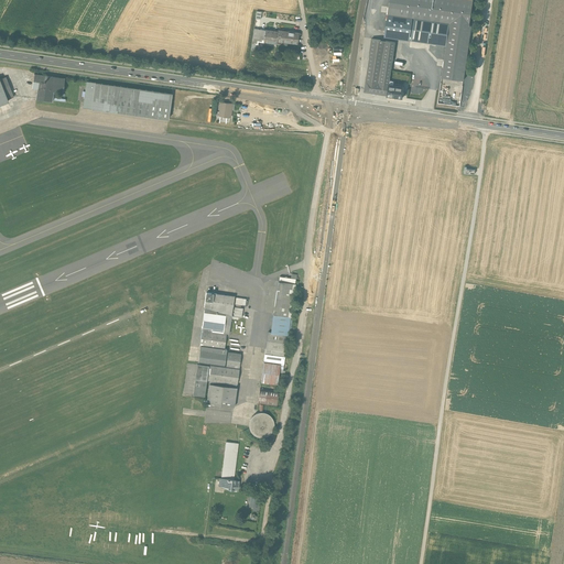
[(473,0),(470,0),(390,0),(386,33),(447,42),(442,77),(464,80),(472,26),(468,25),(473,0)]
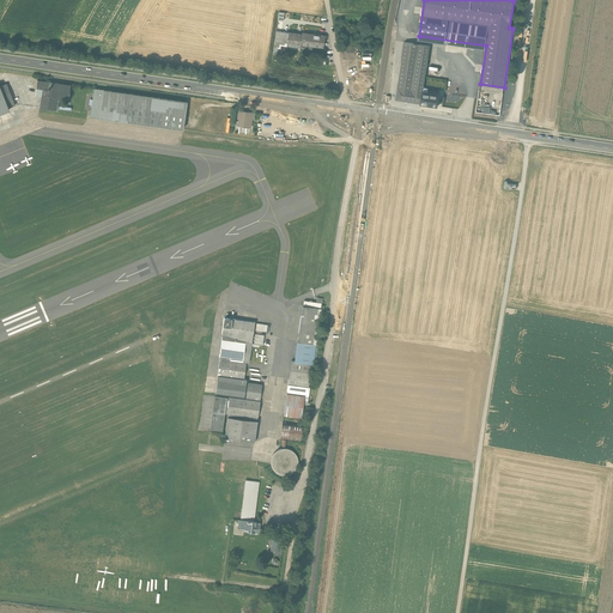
[(286,49),(286,46),(289,32),(275,31),(274,48),(280,48),(286,49)]
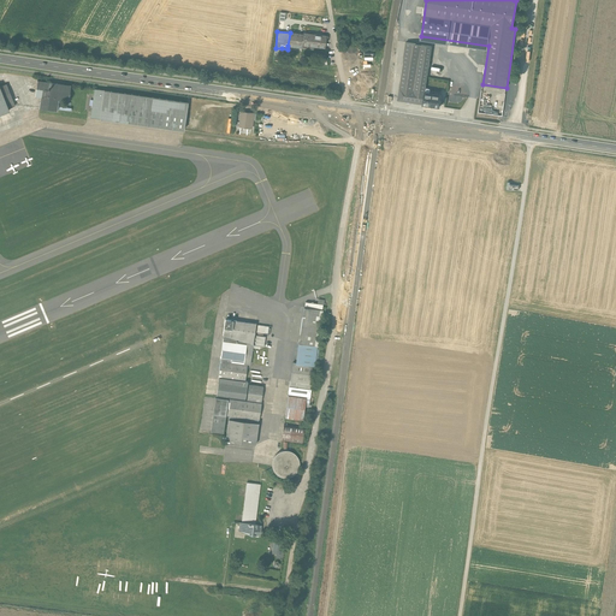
[(304,35),(290,33),(288,46),(302,48),(303,45),(304,35)]
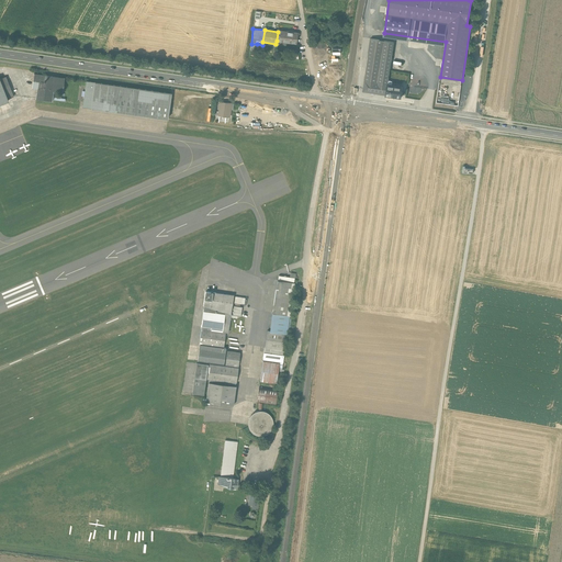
[(287,33),(278,32),(277,41),(279,41),(279,42),(282,42),(285,43),(291,43),(296,44),(299,33),(292,32),(288,32),(287,33)]
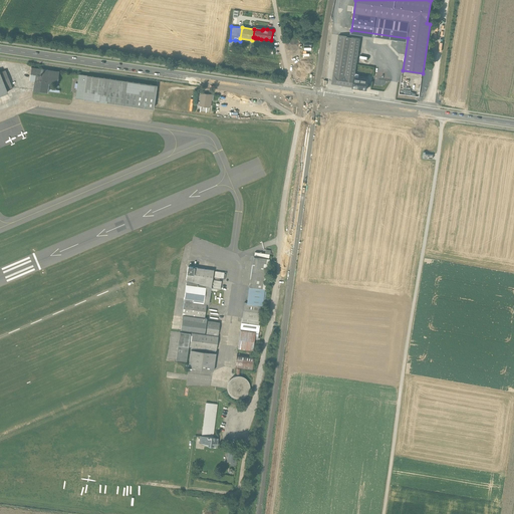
[(353,77),(359,38),(338,35),(331,84),(352,87),(353,77)]
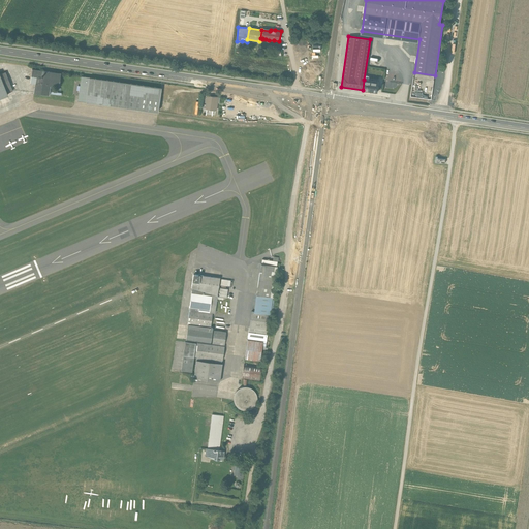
[(43,70),(32,69),(30,82),(35,83),(34,93),(49,95),(51,85),(59,86),(61,73),(43,70)]
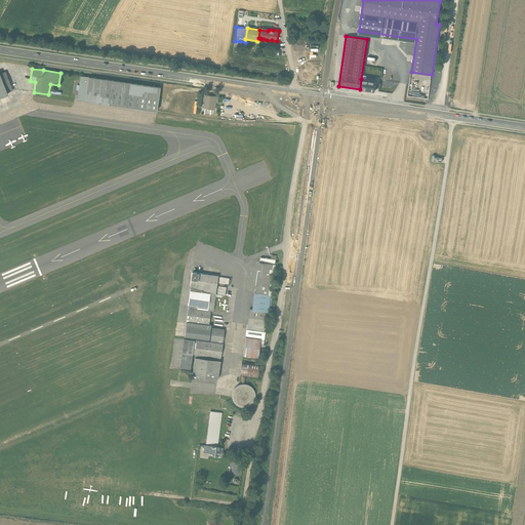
[(0,97),(8,94),(7,92),(12,90),(5,73),(0,74),(0,97)]
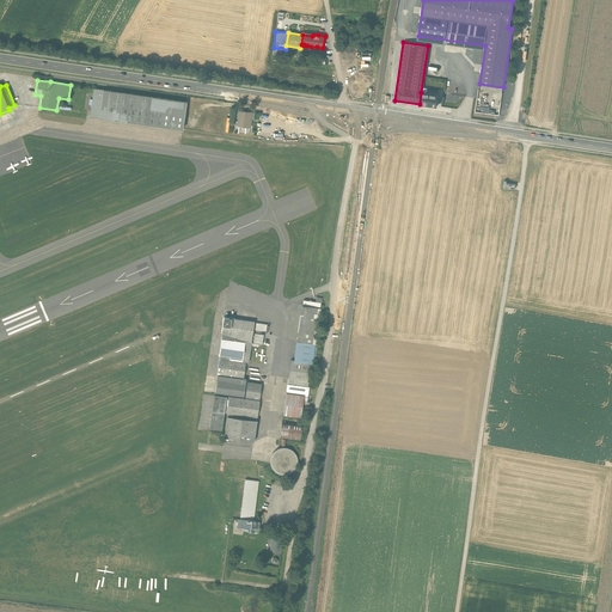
[(187,102),(93,89),(90,116),(183,129),(187,102)]
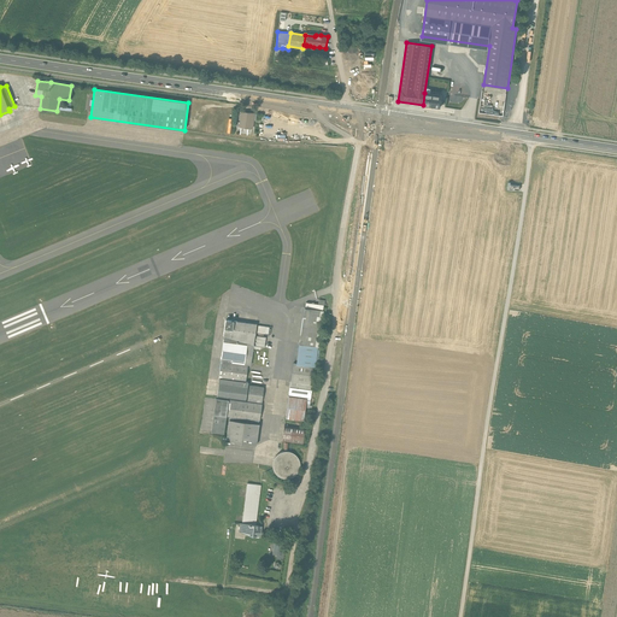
[(440,107),(442,95),(424,93),(423,105),(440,107)]
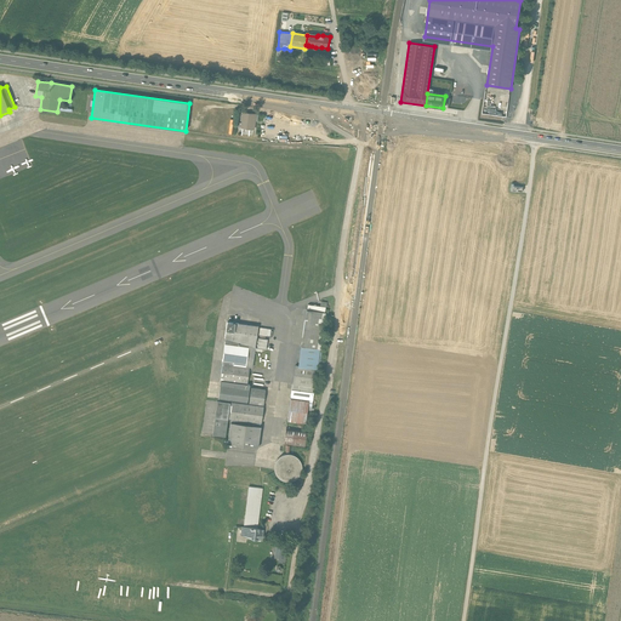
[(257,115),(240,113),(238,127),(254,130),(255,121),(257,121),(257,115)]
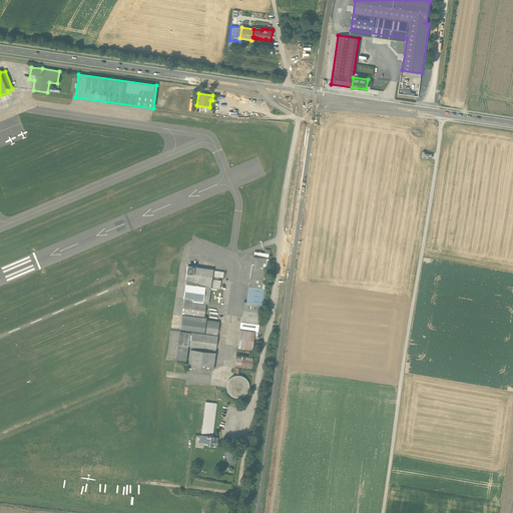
[(253,255),(248,287),(265,289),(269,259),(253,255)]
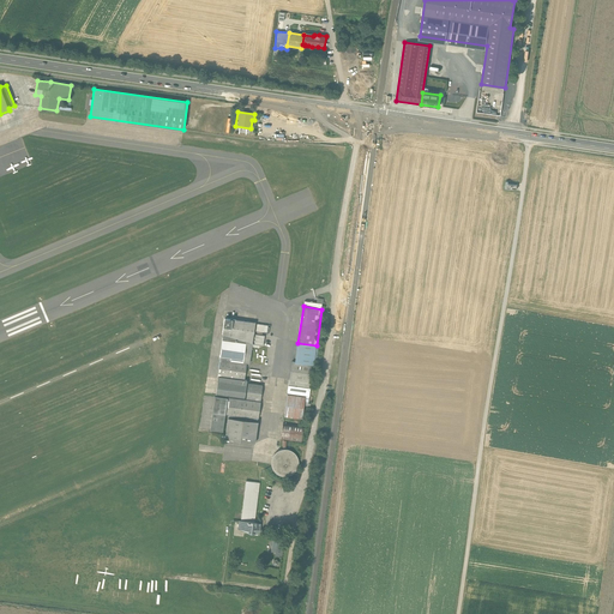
[(256,323),(224,319),(222,335),(223,335),(252,344),(256,323)]
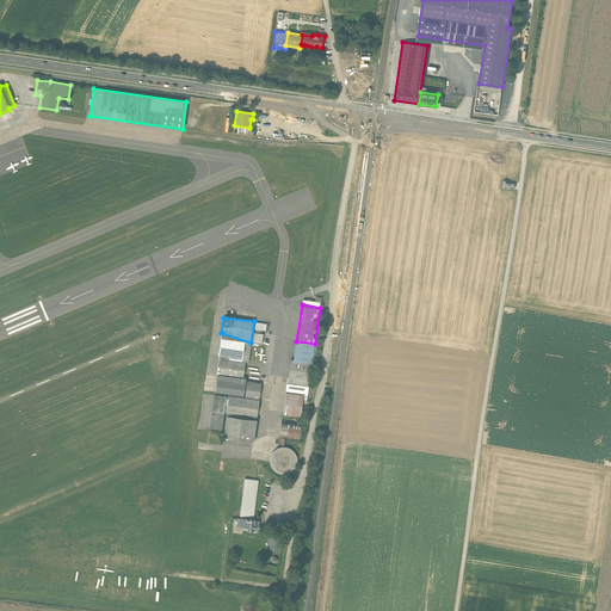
[(221,340),(251,344),(251,343),(222,333),(221,340)]
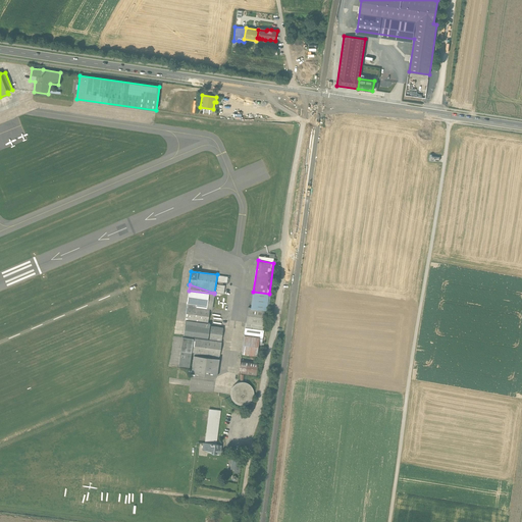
[(224,285),(217,284),(215,295),(220,296),(220,294),(223,294),(224,285)]
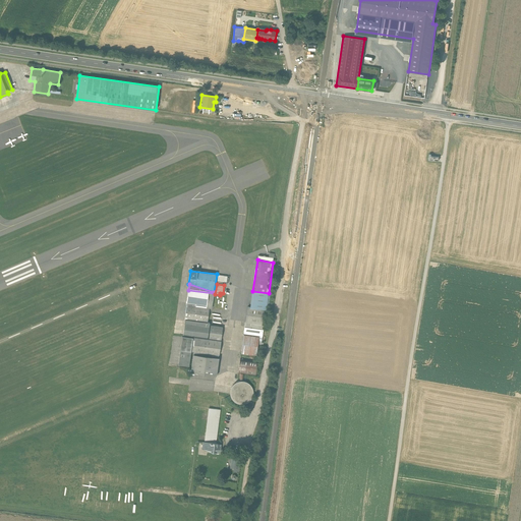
[(188,290),(188,289),(186,302),(187,302),(212,305),(214,293),(188,290)]
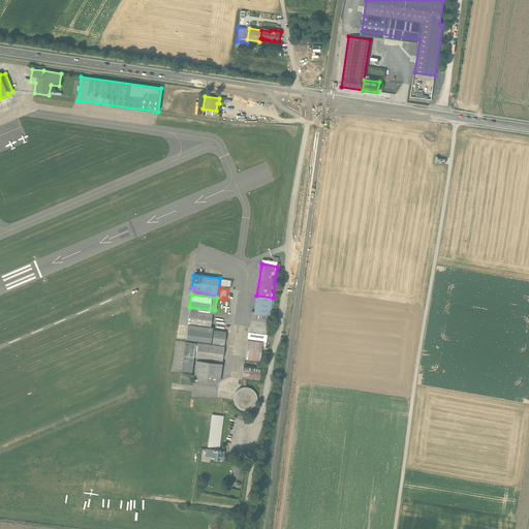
[(270,310),(273,310),(274,298),(273,298),(256,296),(254,308),(255,308),(270,310)]
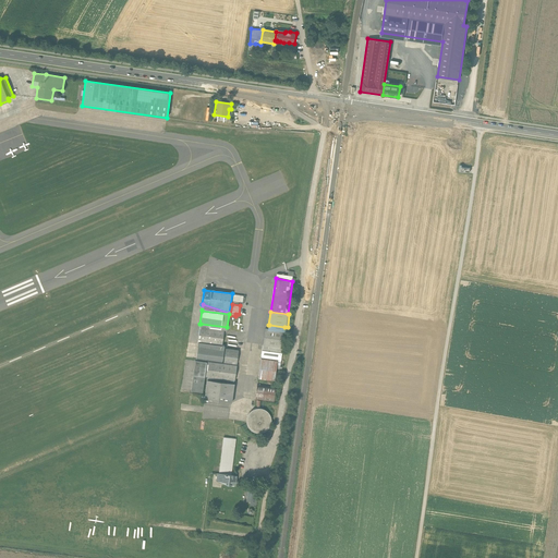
[(227,327),(201,324),(197,341),(222,344),(223,330),(227,330),(227,327)]
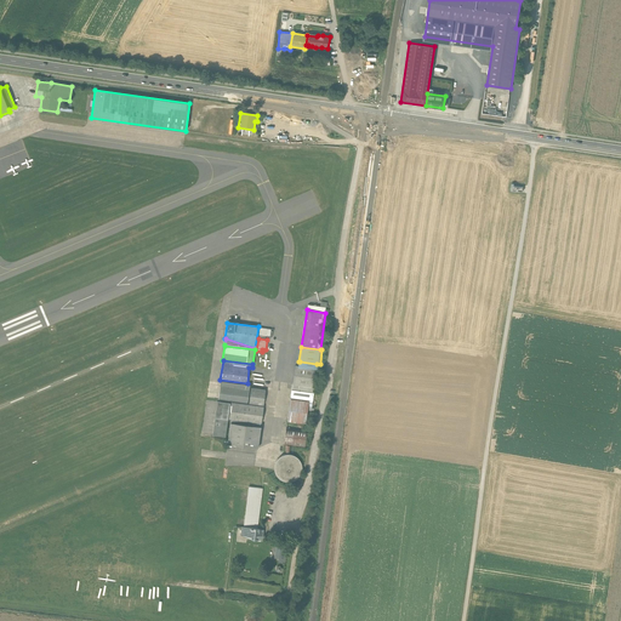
[(298,366),(317,369),(317,372),(318,372),(320,364),(317,364),(300,362),(298,366)]
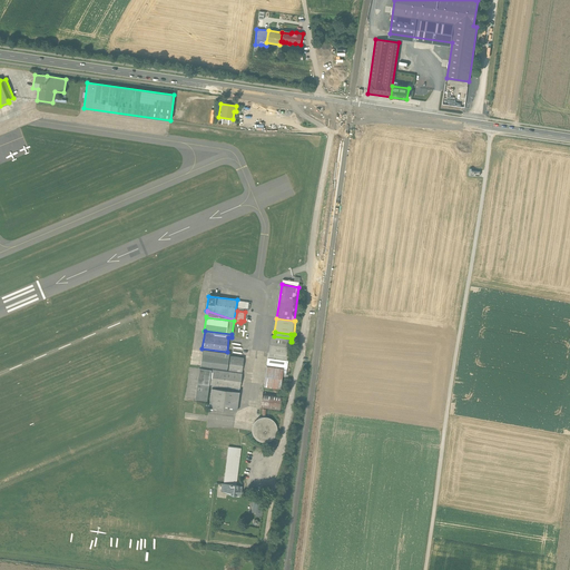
[(271,336),(267,357),(287,361),(291,342),(291,338),(274,336),(271,336)]
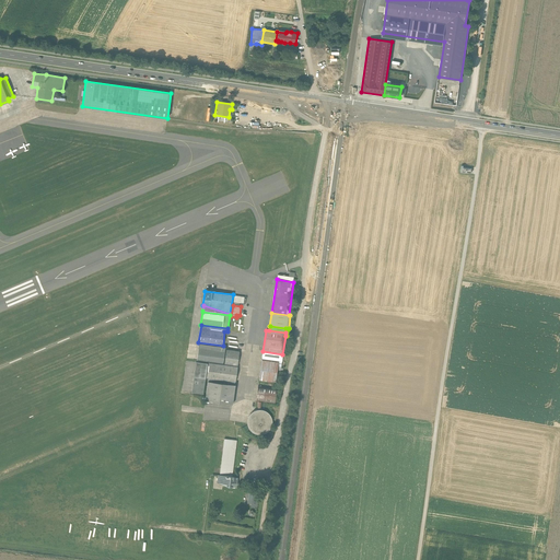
[(225,347),(199,343),(197,360),(223,363),(224,352),(225,347)]
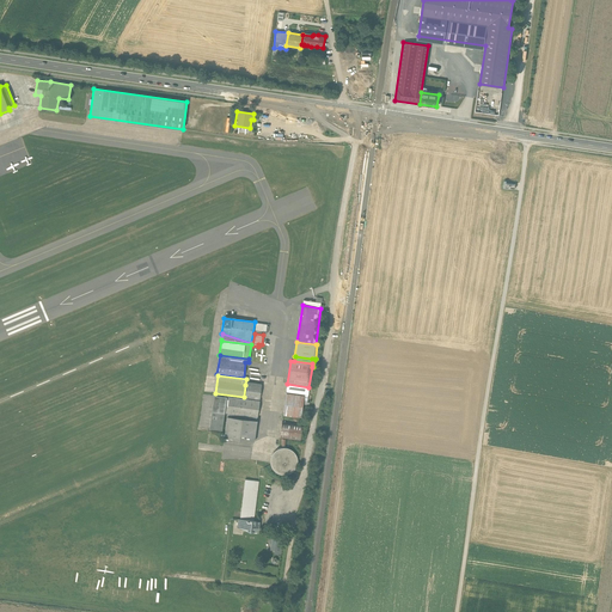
[(262,385),(248,383),(245,398),(259,399),(262,385)]
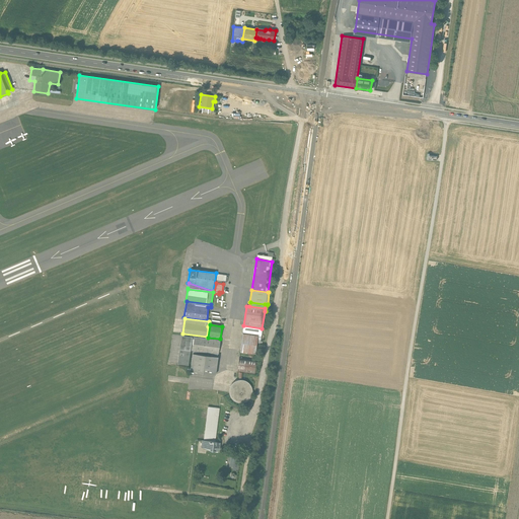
[(243,326),(242,332),(262,335),(262,328),(243,326)]
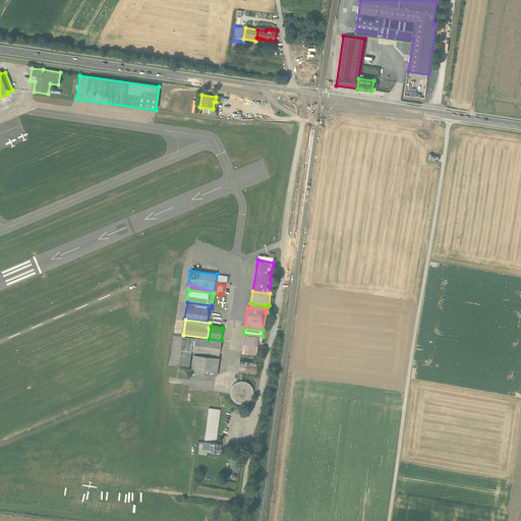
[(243,334),(241,354),(253,356),(256,356),(258,336),(243,334)]
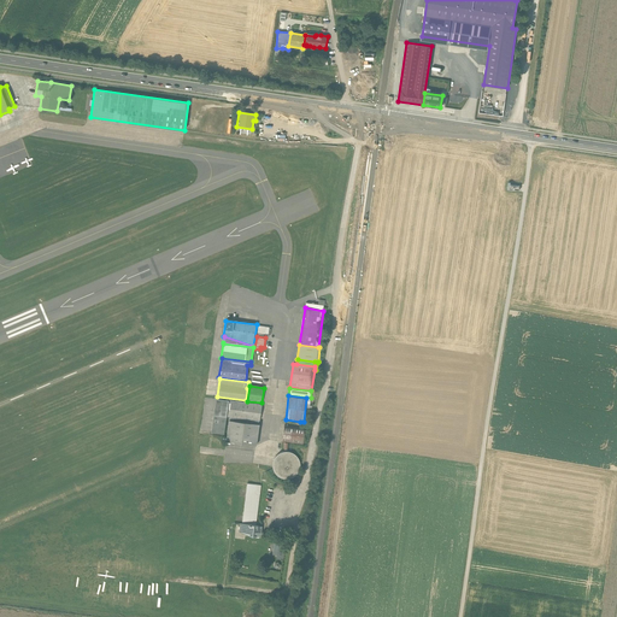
[(228,400),(216,399),(211,433),(223,434),(228,400)]
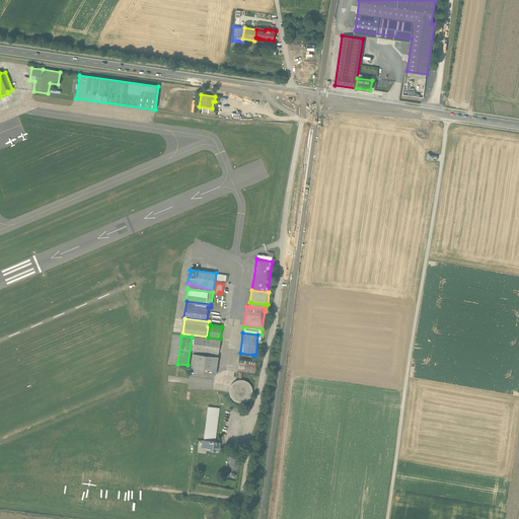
[(218,354),(220,341),(194,337),(192,350),(193,351),(218,354)]
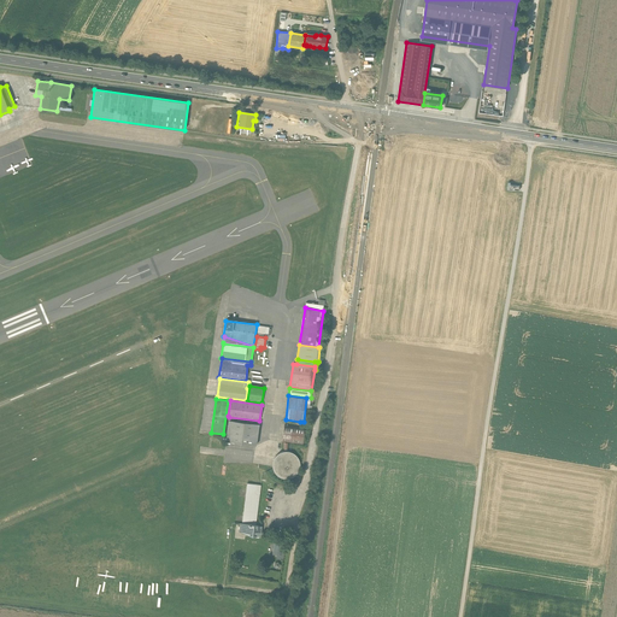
[(256,446),(259,424),(258,424),(229,419),(225,442),(256,446)]
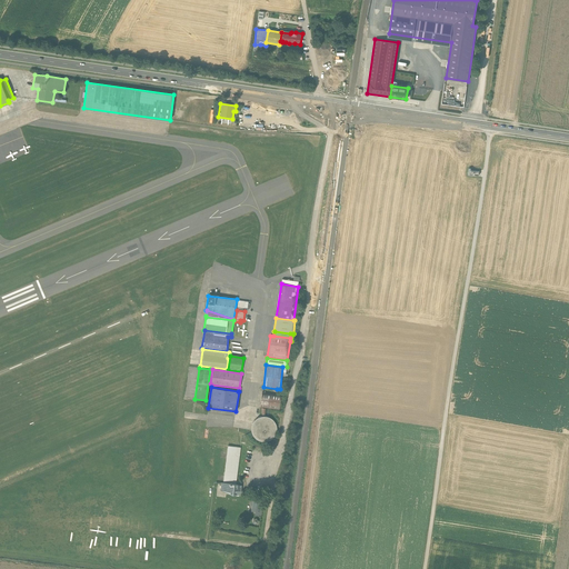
[(277,393),(262,392),(260,408),(269,409),(279,410),(281,395),(277,393)]
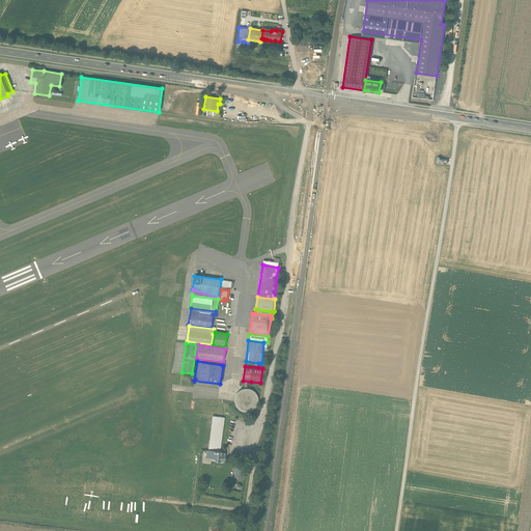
[(236,408),(239,410),(243,412),(247,413),(252,411),(255,409),(258,404),(258,399),(257,395),(254,391),(250,389),(248,389),(245,389),(243,389),(241,390),(238,393),(234,397),(234,401),(234,404),(236,408)]
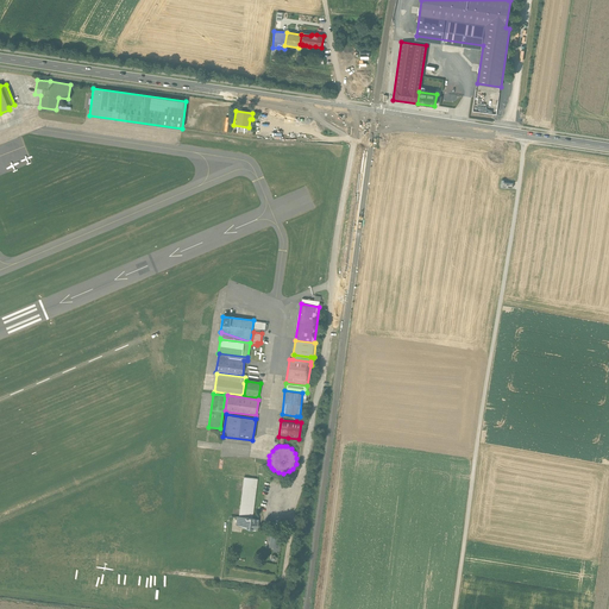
[(257,479),(244,477),(239,510),(238,516),(245,518),(251,519),(252,519),(257,479)]
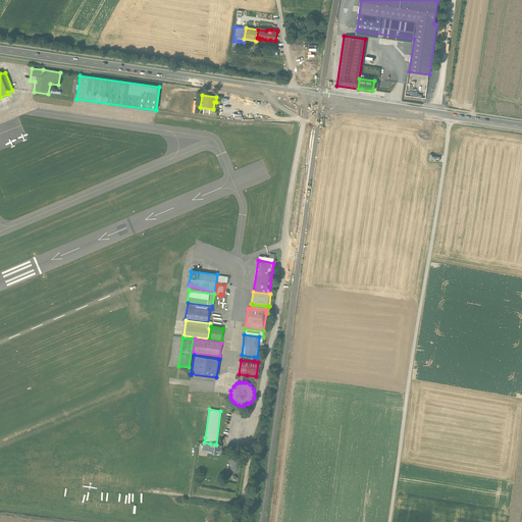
[(210,444),(204,442),(203,442),(203,444),(202,450),(213,454),(220,453),(221,445),(219,445),(218,445),(216,445),(215,445),(210,444)]
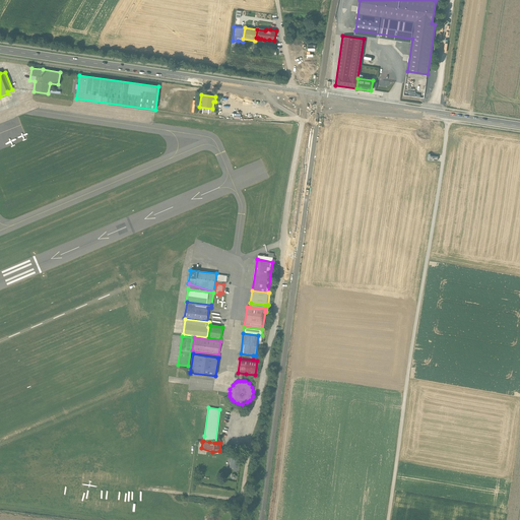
[(231,460),(230,467),(233,467),(239,468),(240,462),(238,461),(239,454),(234,453),(233,455),(233,461),(231,460)]
